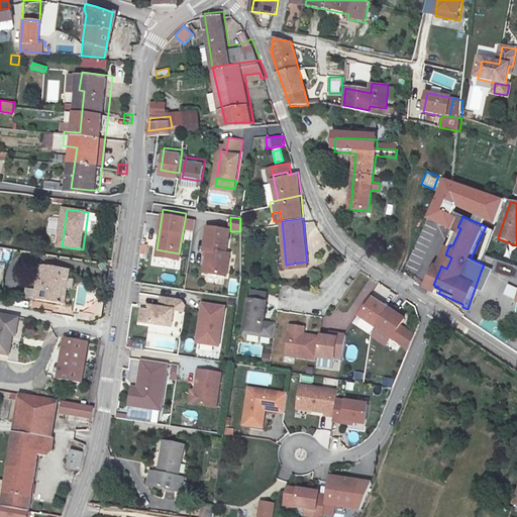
[(227,270),(230,251),(226,250),(230,228),(207,224),(204,243),(206,244),(203,266),(227,270)]
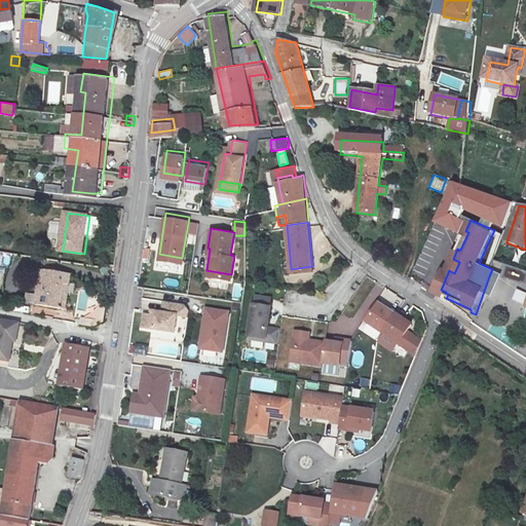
[(525,272),(508,266),(503,276),(523,283),(525,274),(525,272)]
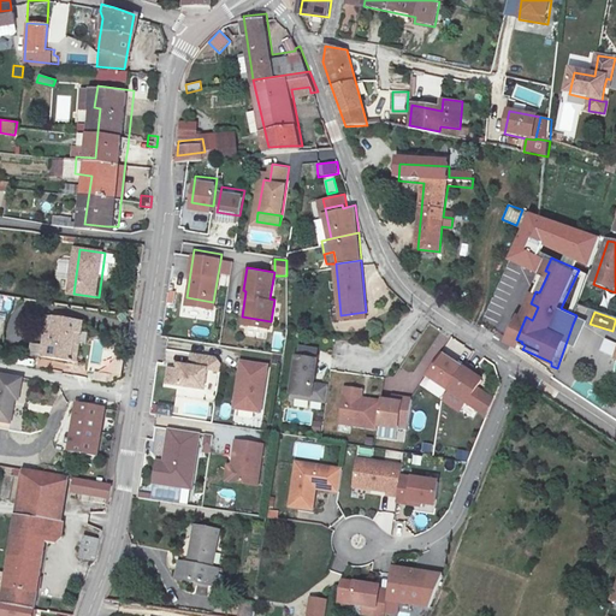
[(533,318),(522,313),(511,338),(521,343),(522,342),(516,339),(526,317),(532,320),(533,318)]
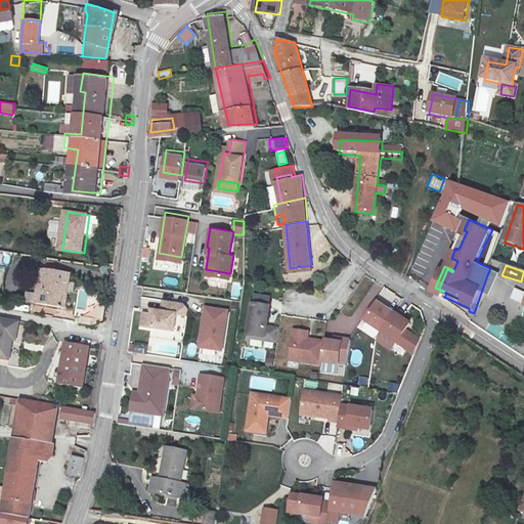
[(37,301),(60,306),(62,293),(70,295),(74,272),(48,267),(45,285),(40,284),(37,301)]
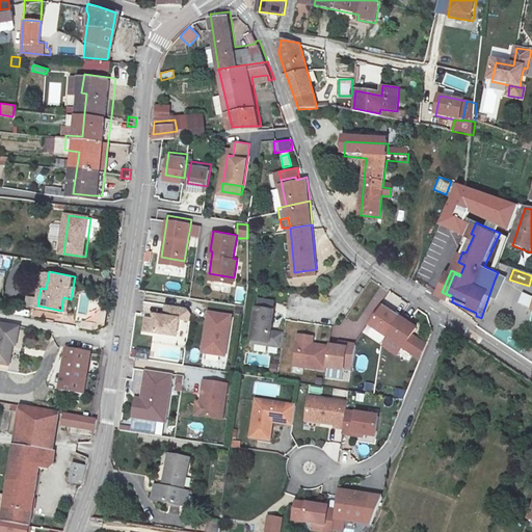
[(274,307),(274,298),(258,295),(257,304),(274,307)]
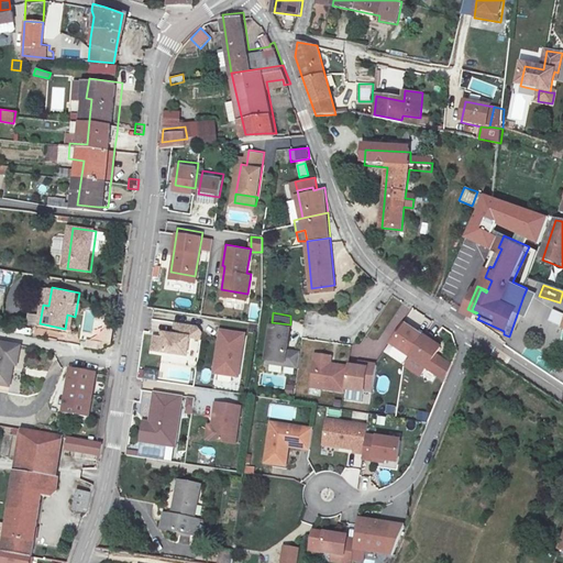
[(72,330),(75,317),(67,315),(65,329),(72,330)]
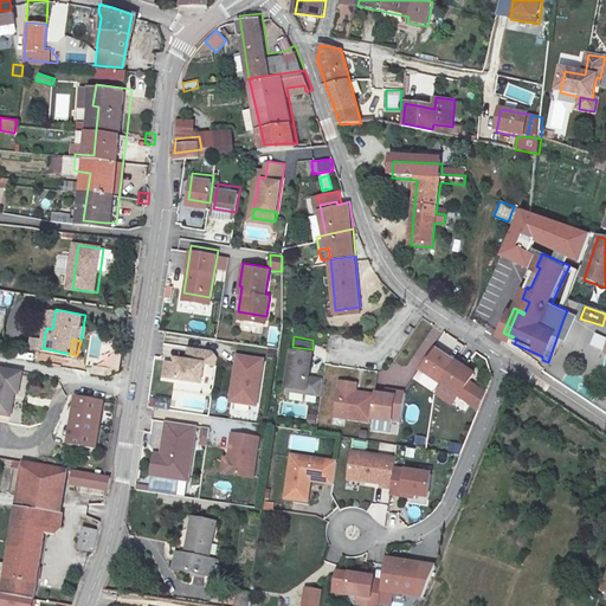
[(217,360),(219,352),(213,345),(188,341),(187,353),(176,352),(175,356),(172,355),(166,354),(163,369),(201,375),(204,359),(217,360)]
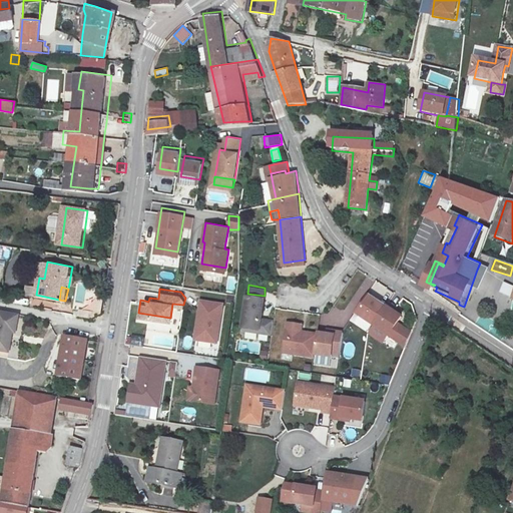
[(93,309),(74,306),(73,312),(94,316),(99,315),(102,294),(96,292),(93,309)]
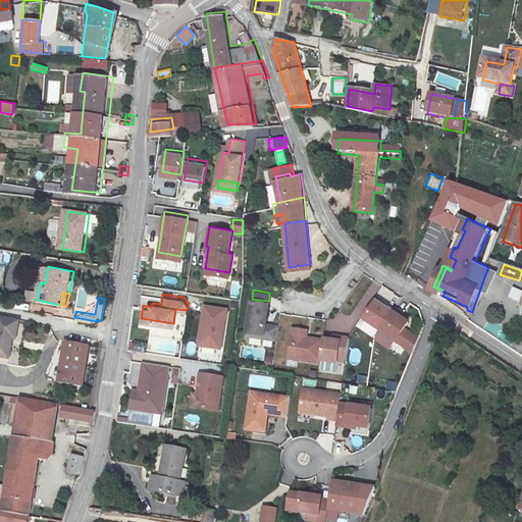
[(275,336),(277,323),(266,321),(269,301),(252,299),(247,329),(263,332),(263,334),(275,336)]
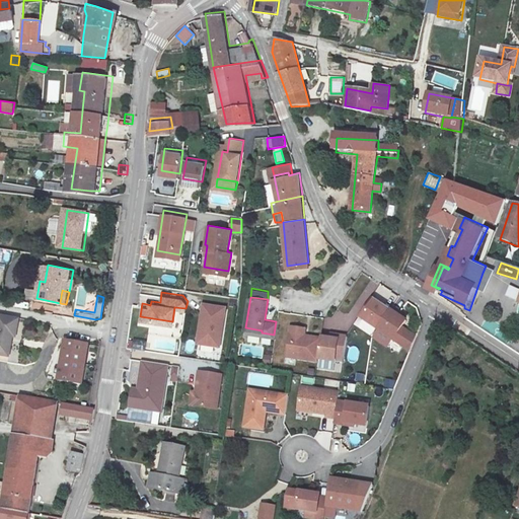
[(364,315),(378,324),(389,307),(376,297),(364,315)]
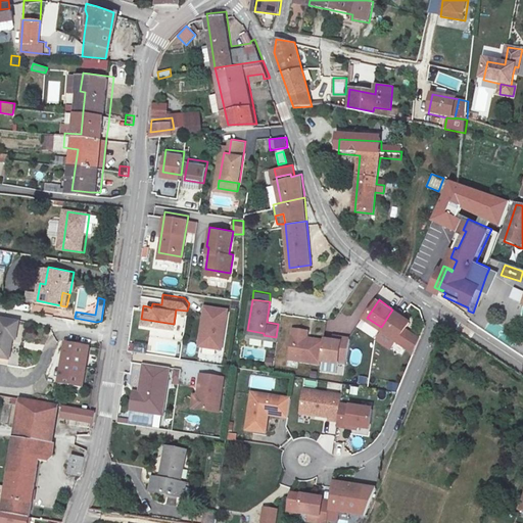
[(221,345),(227,306),(205,303),(199,342),(221,345)]
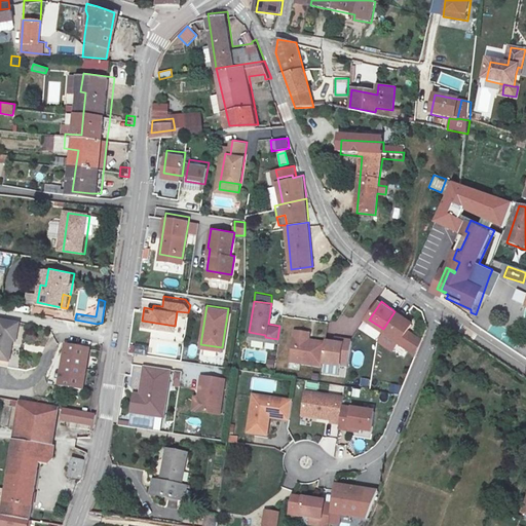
[(410,346),(417,334),(408,327),(413,321),(404,314),(407,311),(399,306),(395,311),(383,329),(410,346)]
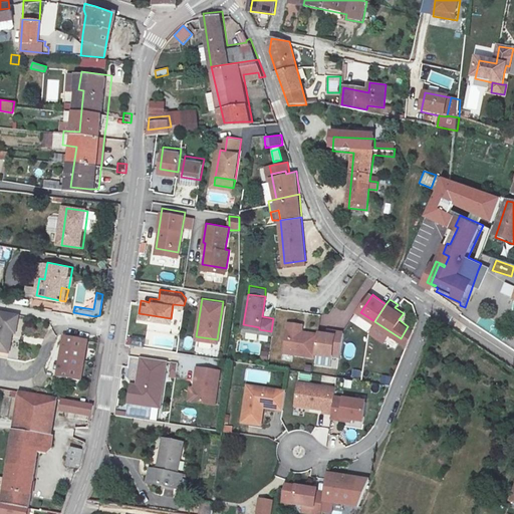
[(0,346),(9,348),(14,330),(16,331),(20,313),(1,309),(0,313),(0,346)]
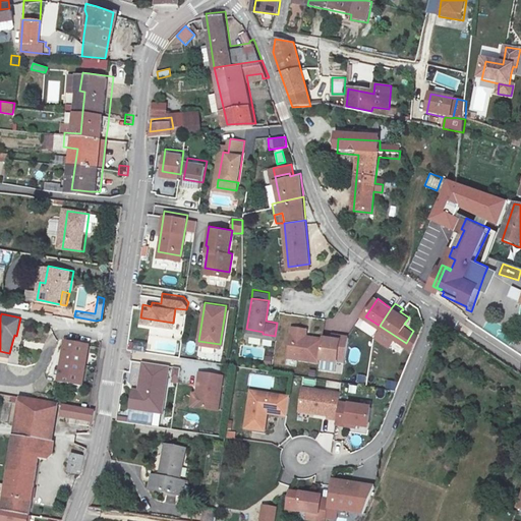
[(304,337),(305,333),(306,326),(292,324),(288,353),(319,357),(322,340),(304,337)]
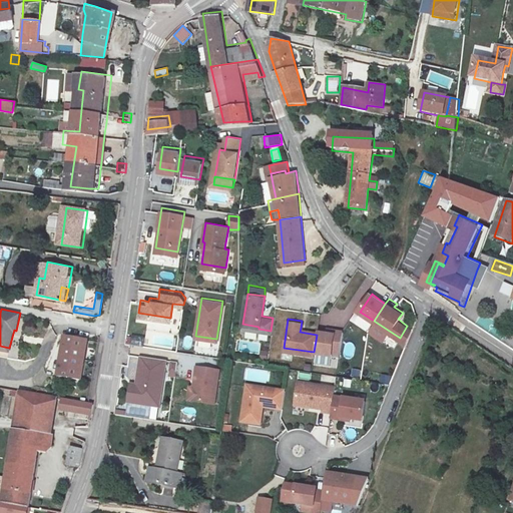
[(407,343),(412,329),(407,326),(400,338),(407,343)]
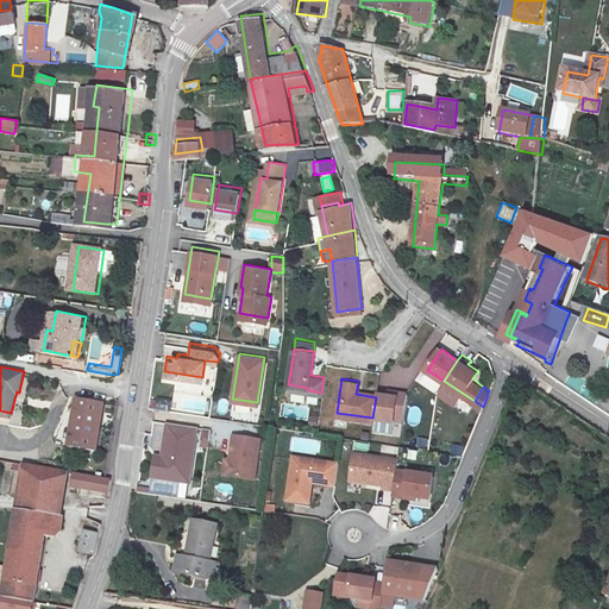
[(391,396),(376,394),(376,397),(372,418),(372,422),(399,426),(399,424),(402,424),(406,393),(391,391),(391,396)]
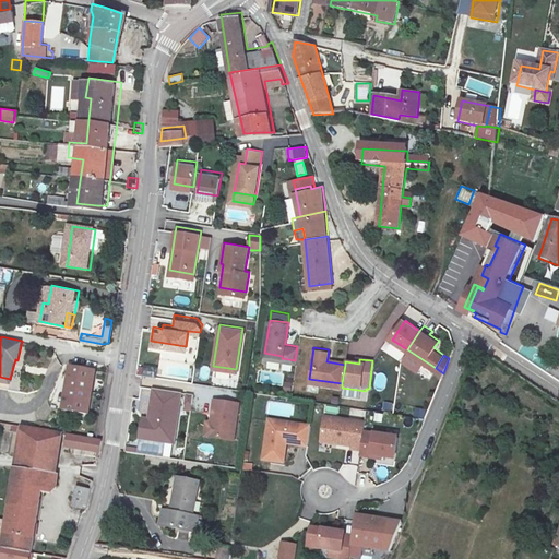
[(92,365),(67,361),(59,405),(84,409),(92,365)]
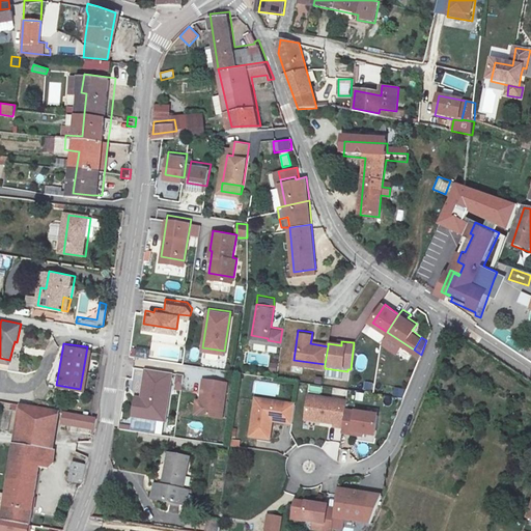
[(165,414),(171,369),(145,365),(141,392),(140,395),(134,394),(132,409),(165,414)]
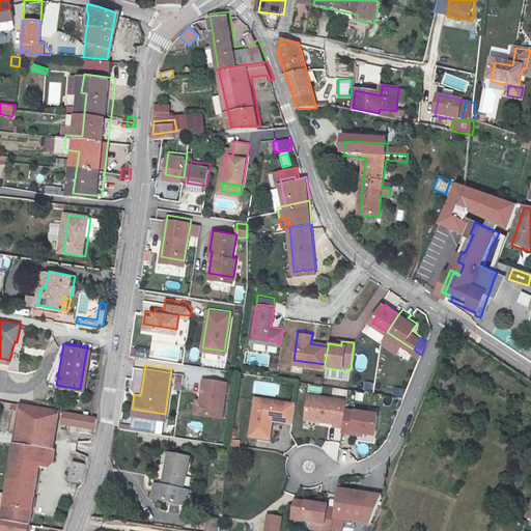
[(182,381),(184,371),(176,370),(175,380),(182,381)]
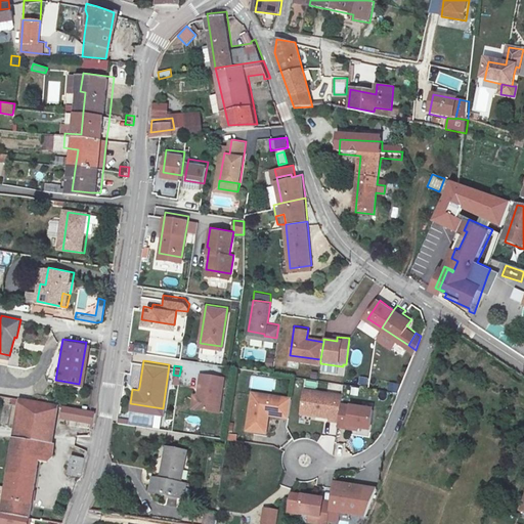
[(218,407),(224,374),(202,370),(197,398),(195,404),(218,407)]
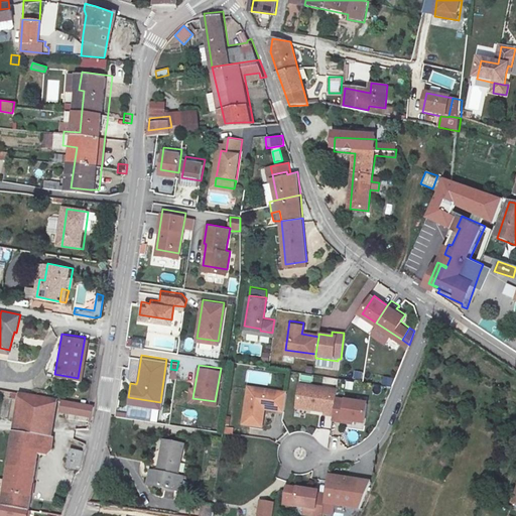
[(354,379),(362,380),(363,372),(355,371),(354,379)]
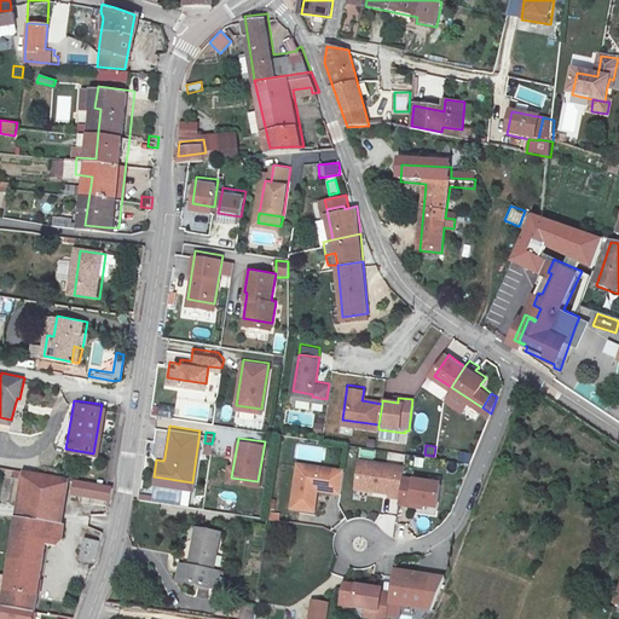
[(460,452),(460,463),(470,463),(472,452),(460,452)]
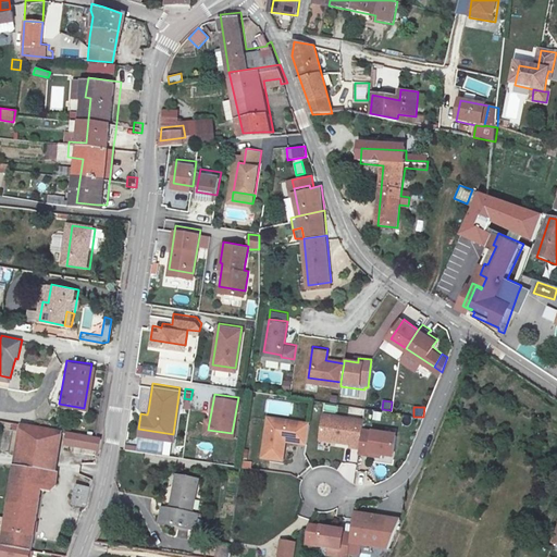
[(362,426),(363,417),(323,411),(320,435),(331,436),(335,436),(335,437),(350,440),(350,443),(360,444),(362,426)]
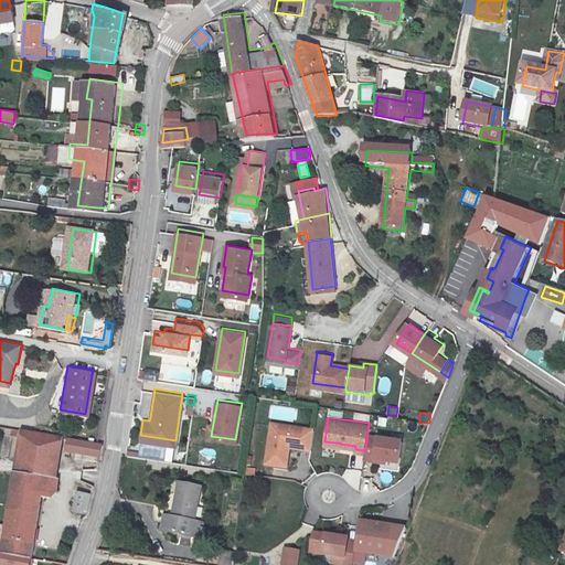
[(311,445),(315,426),(272,419),(266,459),(286,462),(289,441),(311,445)]
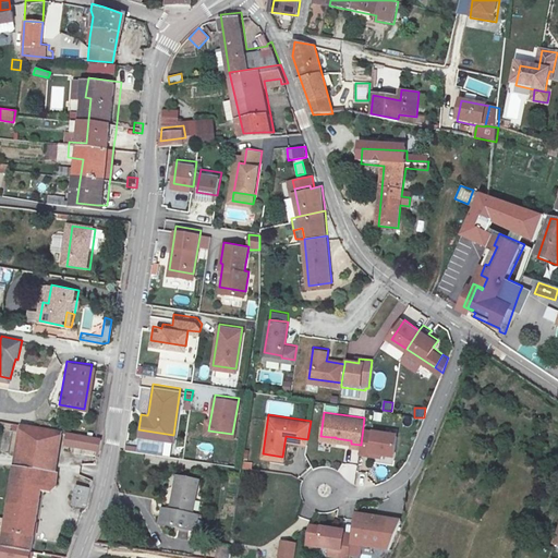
[(0,538),(0,540),(29,545),(43,483),(57,486),(60,469),(56,468),(57,460),(63,428),(24,422),(16,459),(9,497),(0,495),(0,517),(3,519),(0,538)]
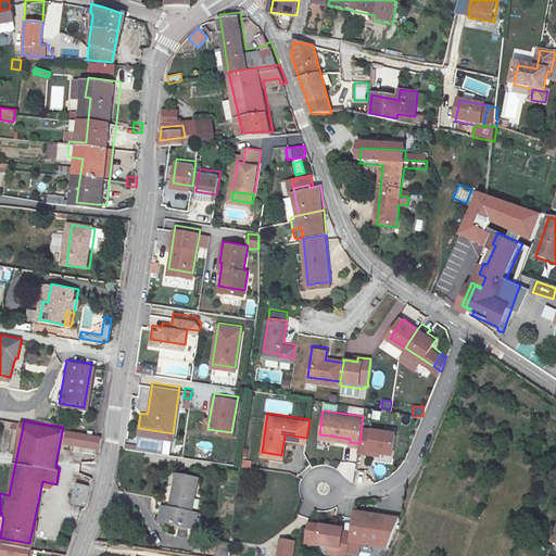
[(392,451),(395,430),(362,426),(359,443),(358,449),(369,451),(369,447),(379,450),(392,451)]
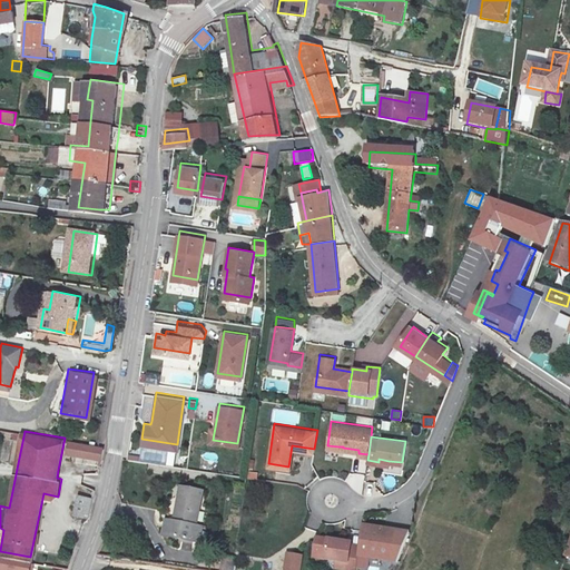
[(99,443),(74,439),(70,452),(81,454),(77,475),(90,477),(99,443)]
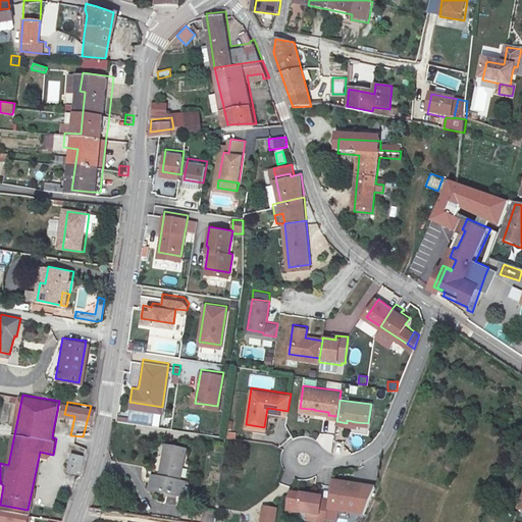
[(320,432),(316,446),(331,450),(335,436),(320,432)]
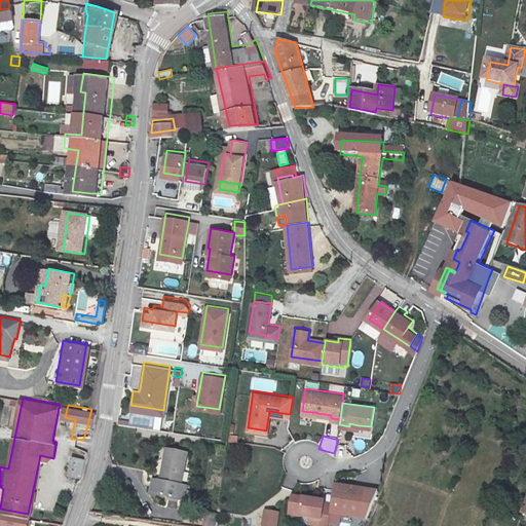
[(185,451),(165,447),(159,480),(151,479),(149,493),(185,499),(187,485),(179,484),(185,451)]
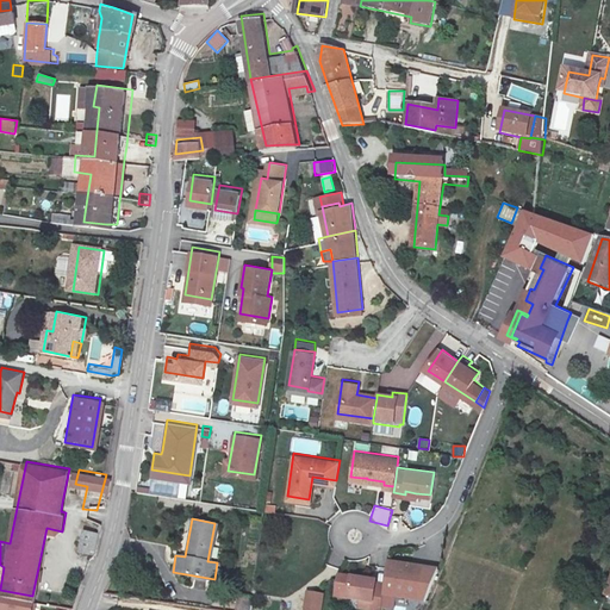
[(78,553),(95,556),(99,533),(82,530),(78,553)]
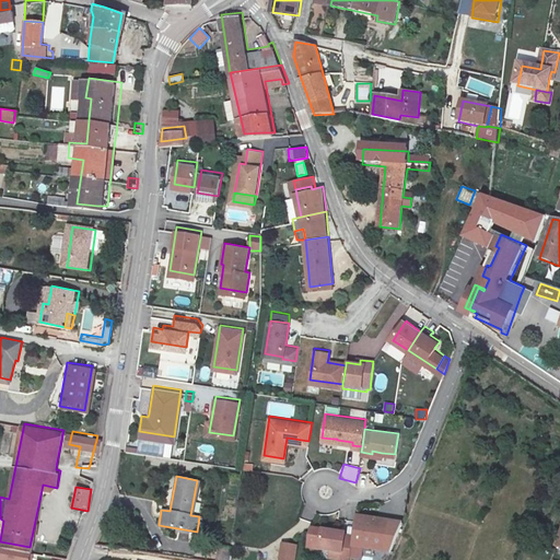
[(389,547),(401,518),(357,512),(352,541),(389,547)]
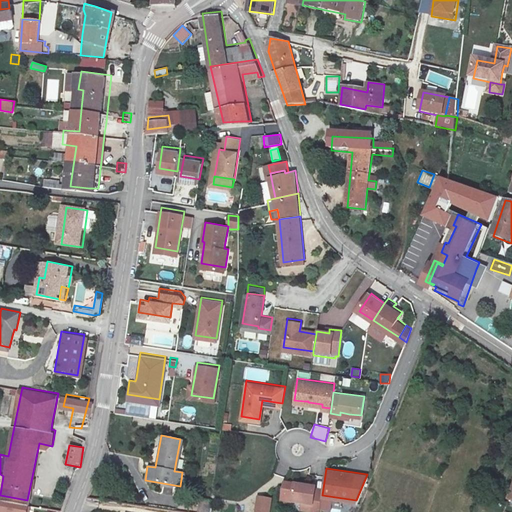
[(319,509),(323,487),(315,486),(315,483),(295,480),(292,498),(312,501),(311,508),(319,509)]
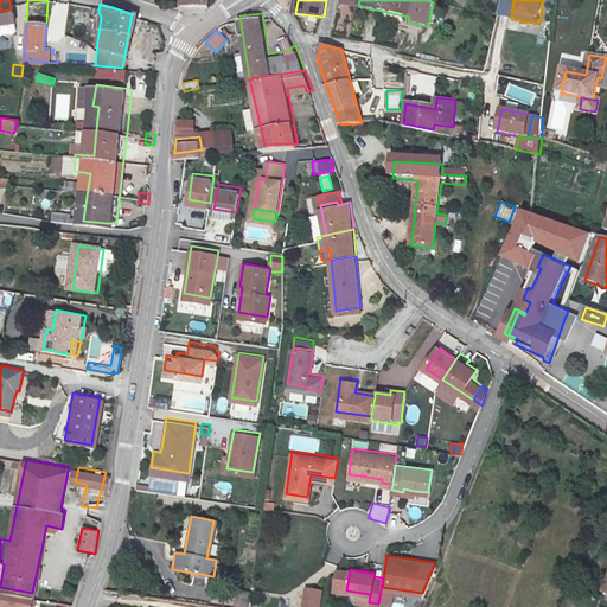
[(318,606),(321,587),(307,585),(304,604),(318,606)]
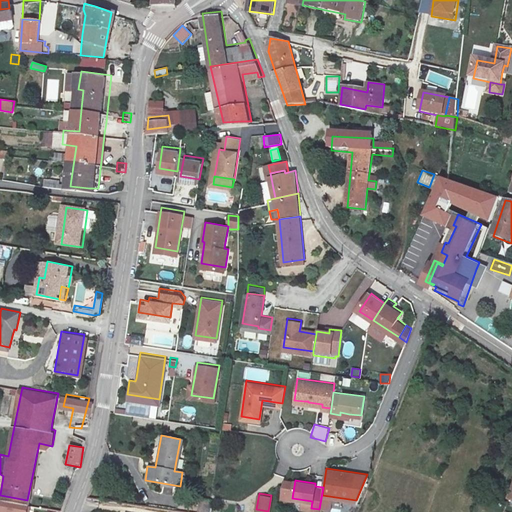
[(24,511),(27,500),(0,495),(0,511),(24,511)]
